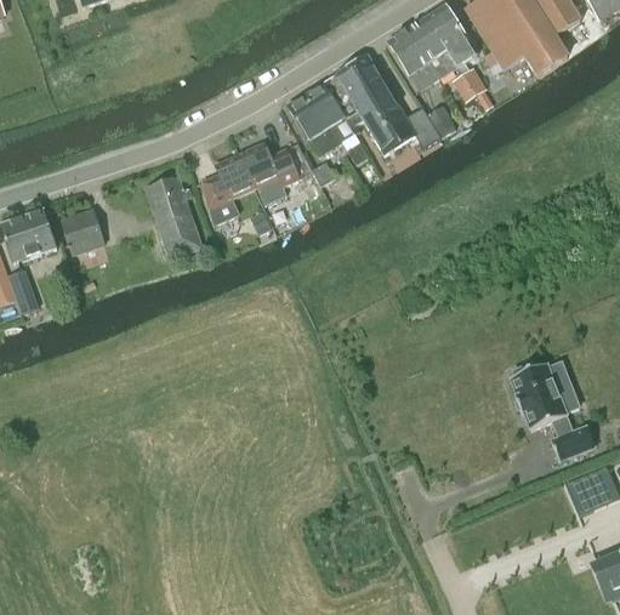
[(504,69),(524,56),(536,75),(568,55),(556,35),(581,18),(569,0),(544,0),(536,5),(533,0),(479,0),(466,9),(504,69)]
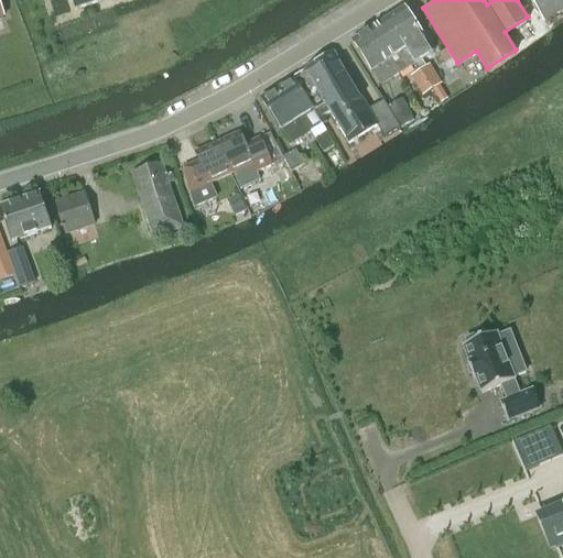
[(532,0),(543,17),(562,4),(562,0),(532,0)]
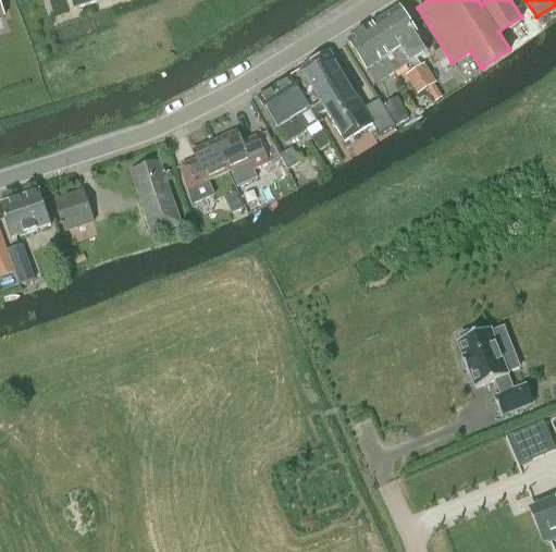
[(428,49),(398,3),(382,15),(410,60),(428,49)]
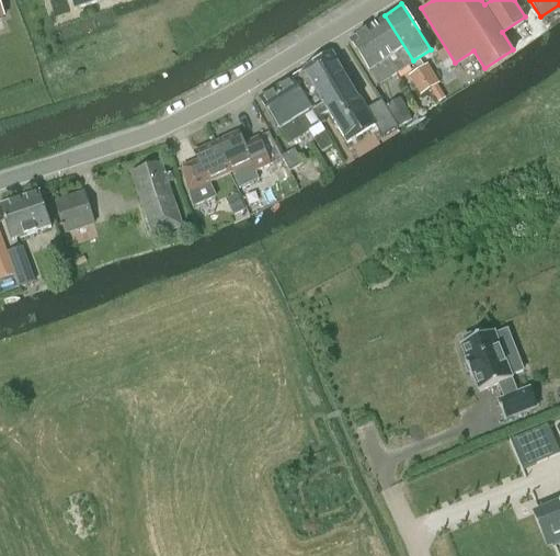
[(387,56),(397,71),(413,60),(385,15),(367,26),(387,56)]
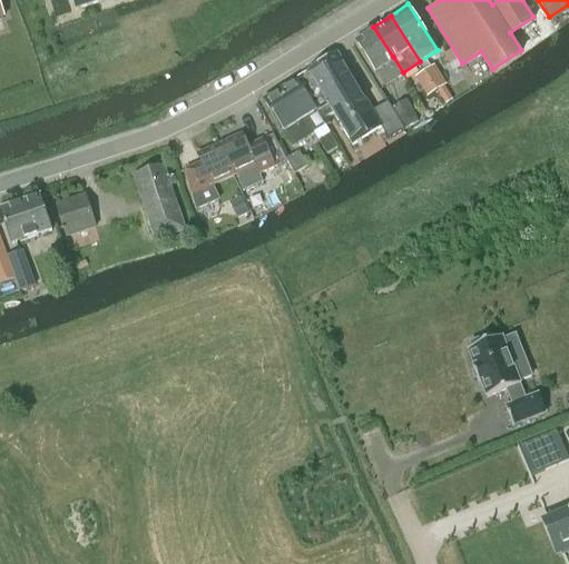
[(373,27),(356,38),(385,82),(395,77),(403,72),(393,57),(373,27)]
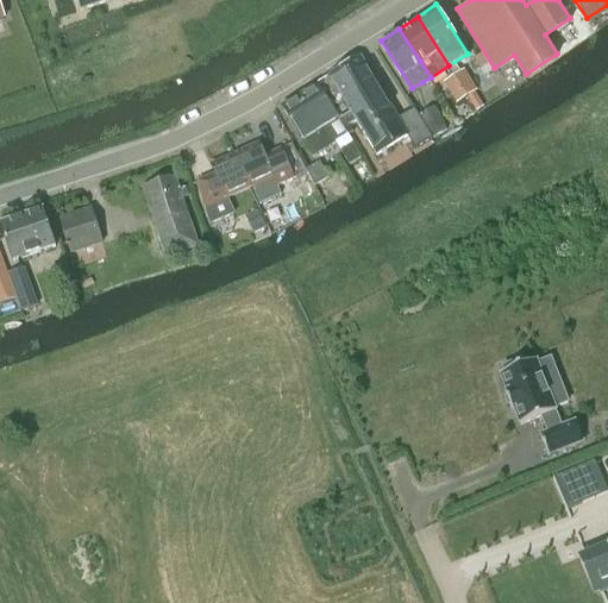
[(361,55),(330,74),(351,108),(382,90),(361,55)]
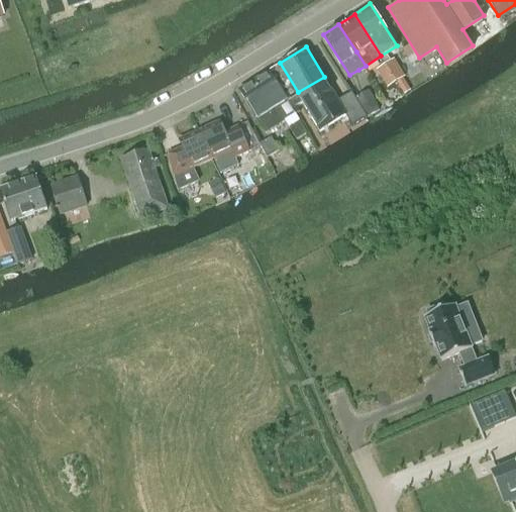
[(405,73),(394,55),(385,61),(396,79),(405,73)]
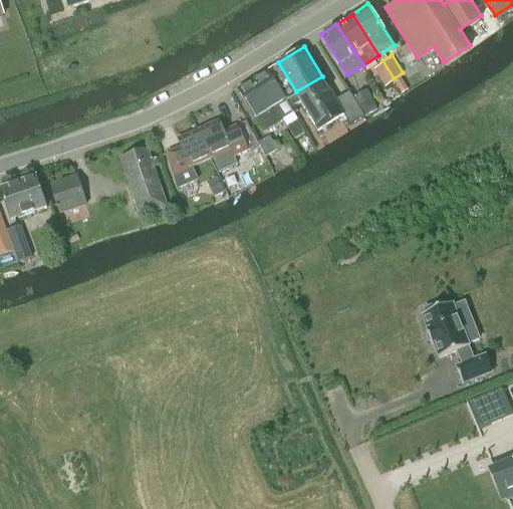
[(373,66),(385,83),(394,78),(382,60),(373,66)]
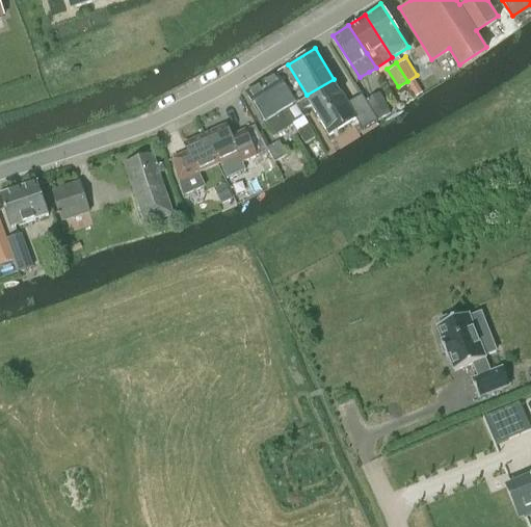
[(288,64),(262,80),(289,125),(304,114),(301,108),(311,102),(307,95),(288,64)]
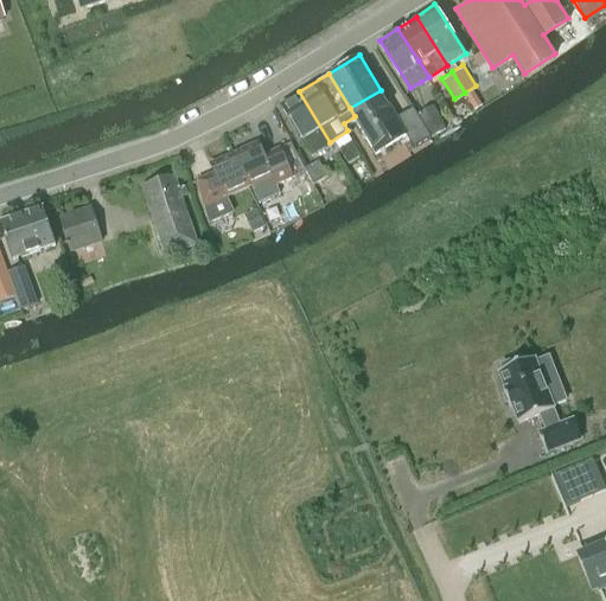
[(350,108),(355,116),(376,151),(407,132),(396,115),(381,90),(350,108)]
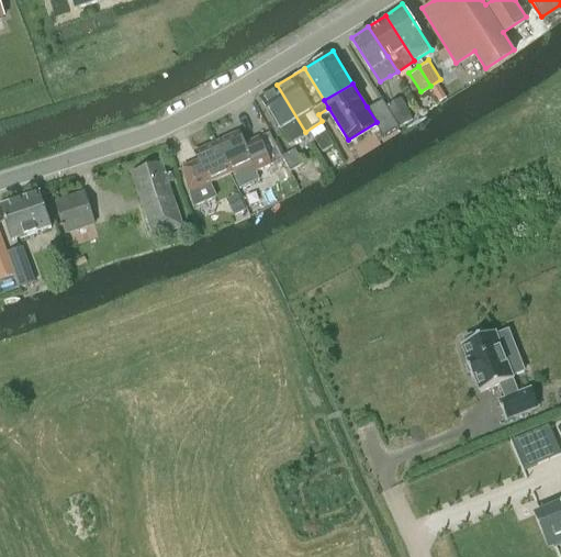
[(260,95),(280,126),(290,141),(305,132),(276,85),(260,95)]
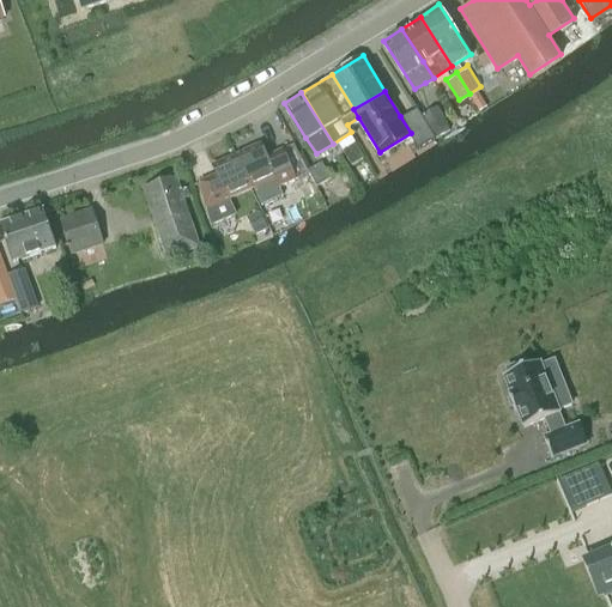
[(437,104),(422,114),(435,135),(450,126),(437,104)]
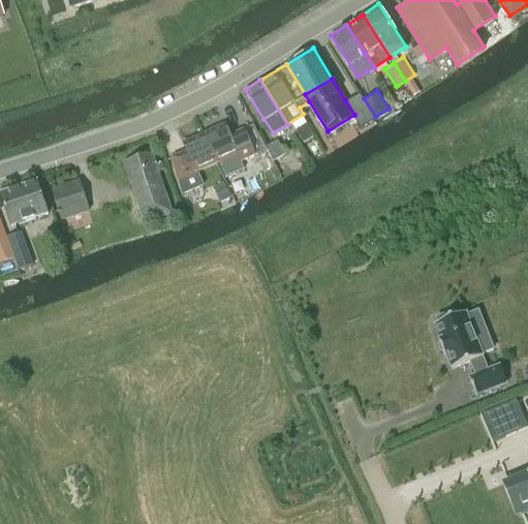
[(360,91),(345,100),(354,115),(361,126),(375,117),(364,98),(360,91)]
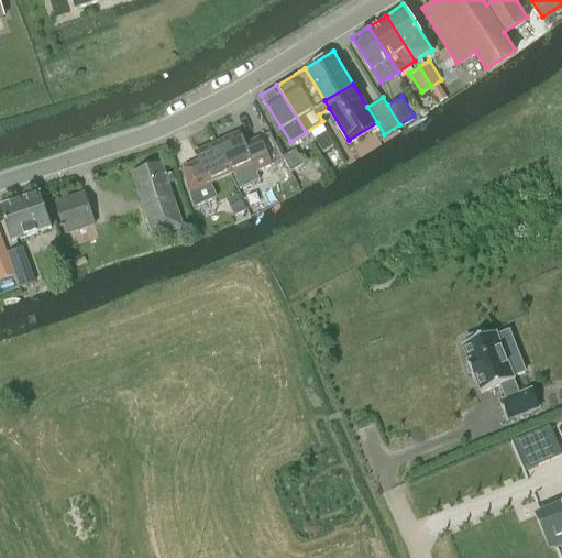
[(315,134),(323,149),(334,141),(326,127),(315,134)]
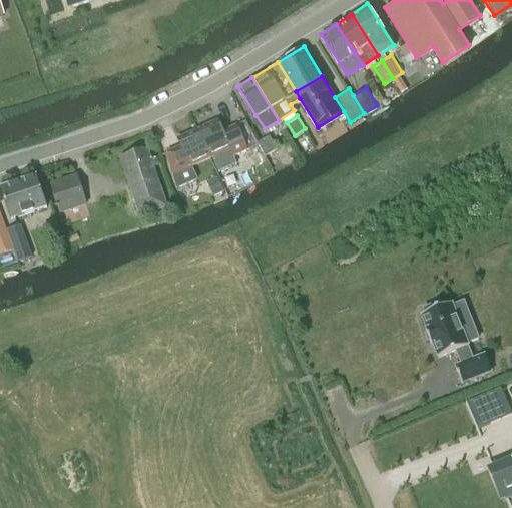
[(208,120),(198,124),(219,168),(230,163),(236,160),(235,158),(233,153),(247,147),(259,142),(258,140),(245,116),(235,121),(221,127),(216,116),(208,120)]
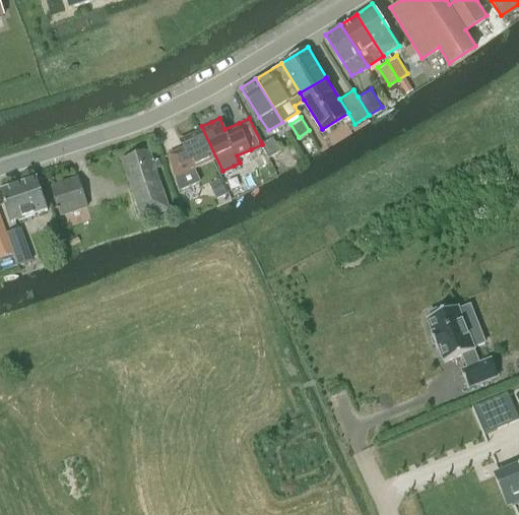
[(184,144),(169,151),(180,188),(200,179),(195,166),(215,157),(221,171),(222,171),(201,126),(180,136),(184,144)]
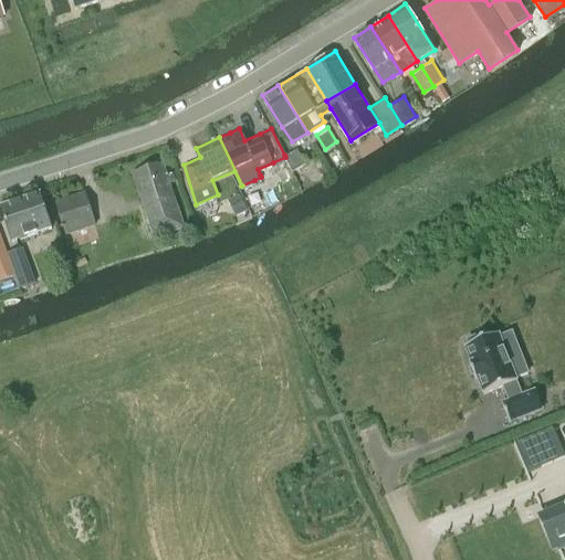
[(297,146),(284,155),(285,157),(292,168),(305,159),(297,146)]
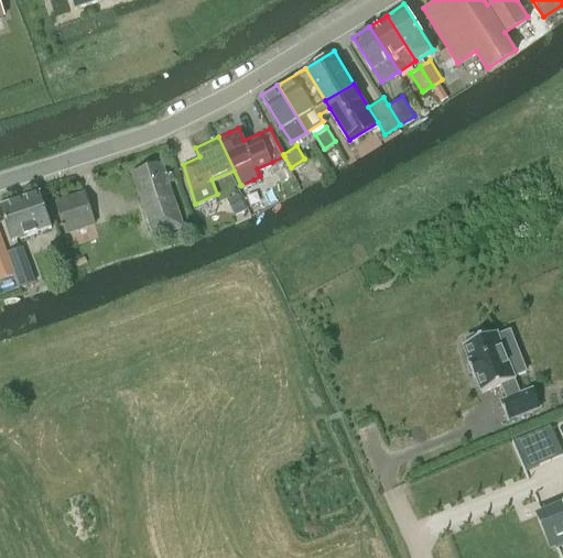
[(162,160),(132,170),(153,232),(183,222),(162,160)]
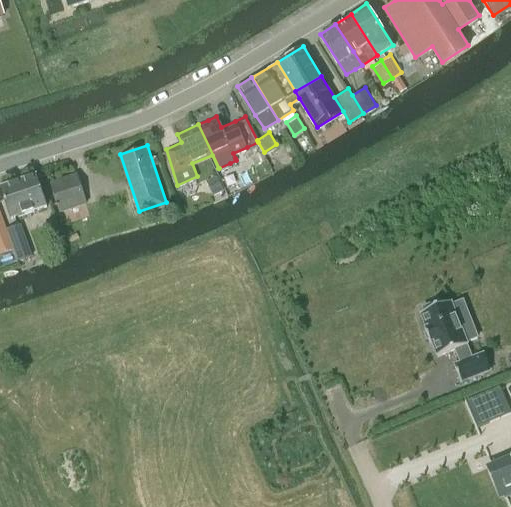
[(35,171),(0,183),(0,186),(10,215),(46,202),(35,171)]
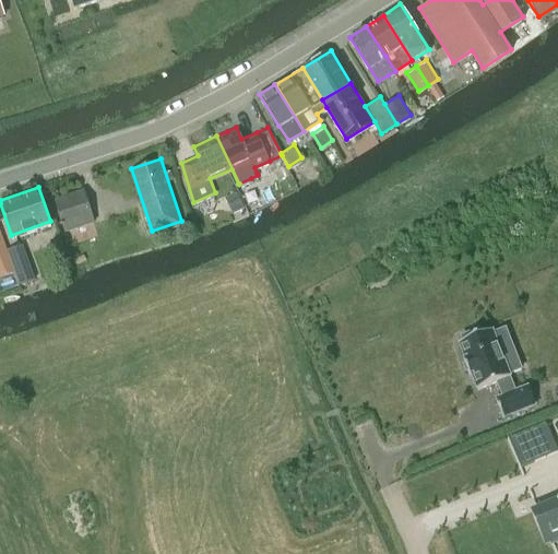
[(83,188),(55,197),(66,228),(94,219),(83,188)]
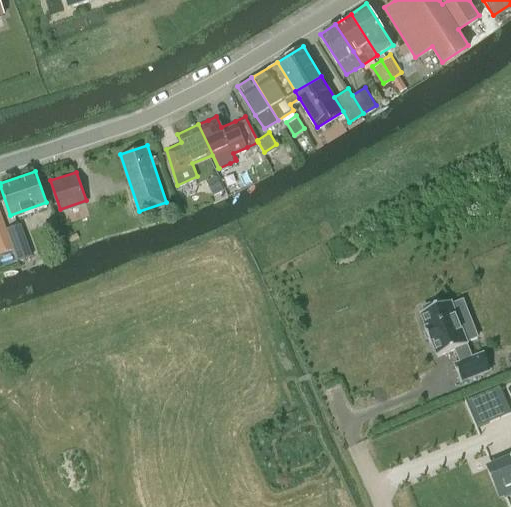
[(216,174),(207,178),(213,192),(222,188),(216,174)]
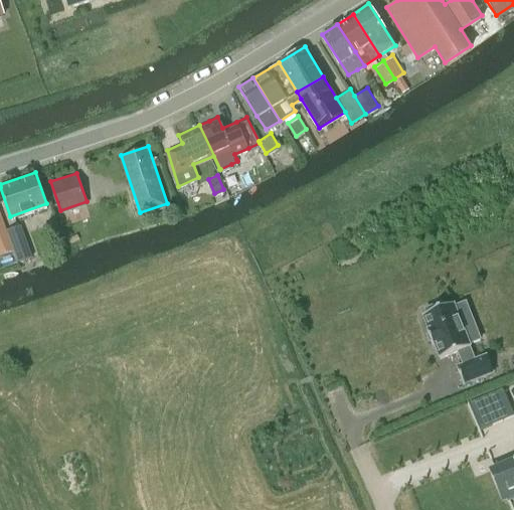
[(0,213),(0,250),(13,246),(6,228),(0,213)]
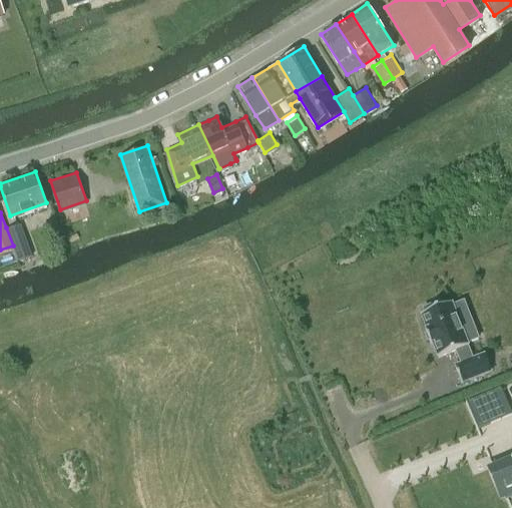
[(20,222),(6,227),(13,245),(17,258),(31,251),(20,222)]
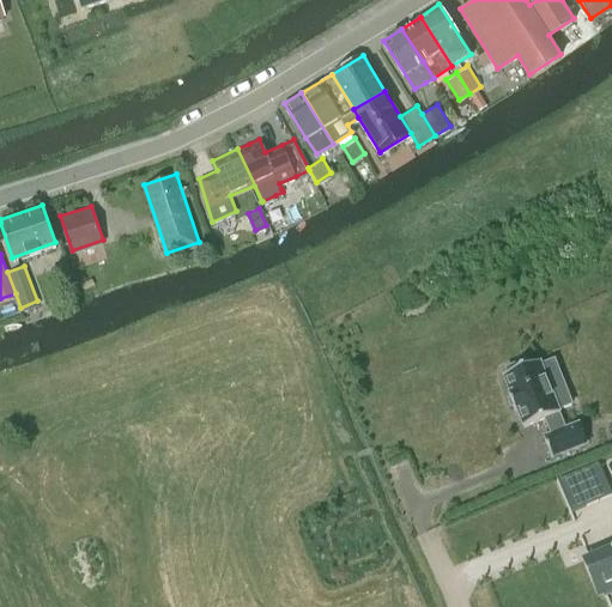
[(508,370),(503,371),(510,389),(508,390),(514,406),(517,406),(523,423),(545,414),(551,430),(544,433),(551,454),(587,439),(579,419),(564,425),(558,410),(559,410),(558,406),(571,400),(563,378),(550,383),(539,358),(523,364),(521,358),(506,364),(508,370)]
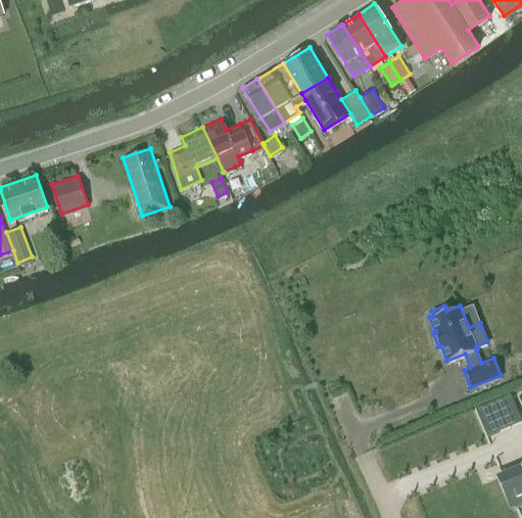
[(485,401),(475,405),(487,432),(496,428),(485,401)]
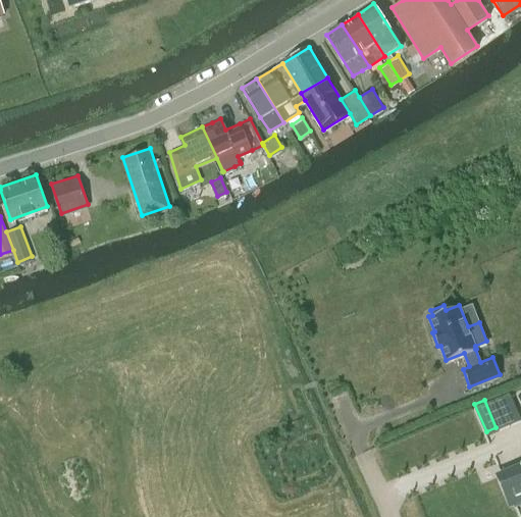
[(520,465),(498,475),(509,502),(514,500),(515,503),(520,500),(520,464),(520,465)]
